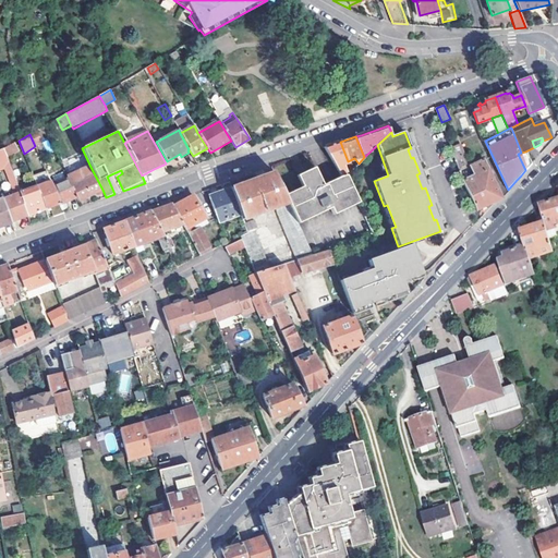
[(324,147),(339,177),(340,179),(346,176),(344,172),(347,171),(344,165),(349,162),(348,161),(340,142),(327,146),(324,147)]
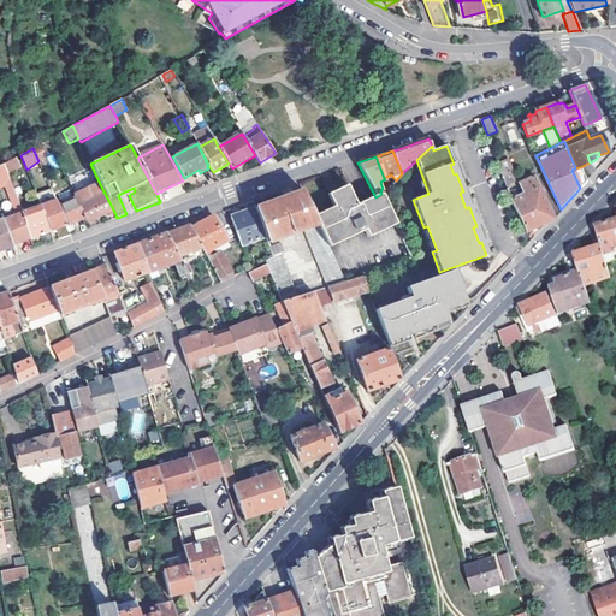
[(4,164),(9,177),(13,176),(12,172),(17,170),(12,159),(4,164)]
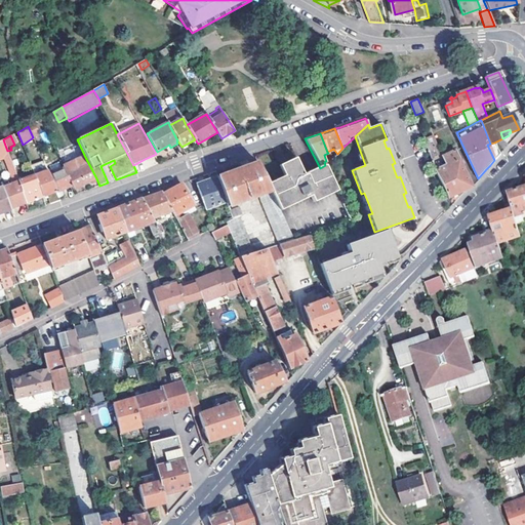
[(433,161),(450,198),(454,196),(457,194),(473,186),(463,166),(467,165),(463,158),(460,160),(455,149),(443,155),(446,163),(441,165),(437,156),(439,155),(436,145),(437,145),(434,135),(426,139),(434,161),(433,161)]
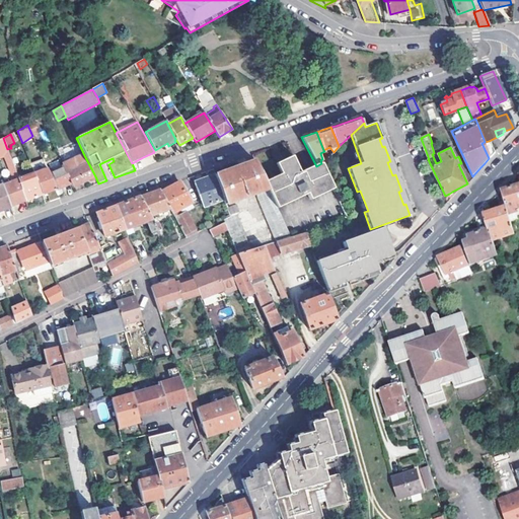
[(25,201),(15,171),(7,149),(3,138),(0,139),(0,157),(5,156),(14,181),(2,186),(10,207),(18,204),(25,201)]
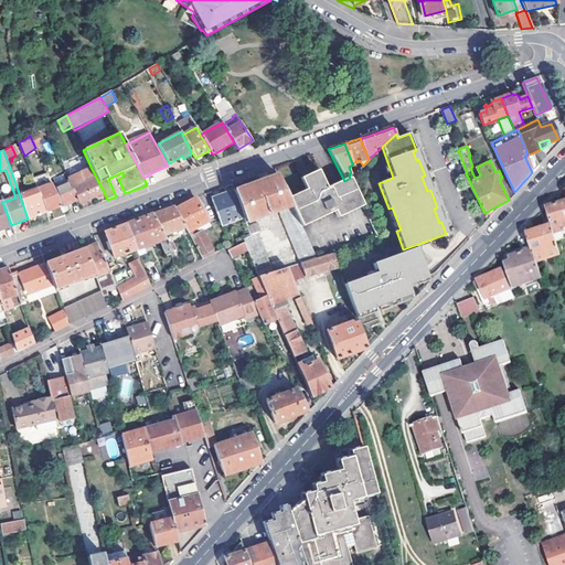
[(524,156),(532,172),(539,166),(532,153),(528,155),(524,156)]
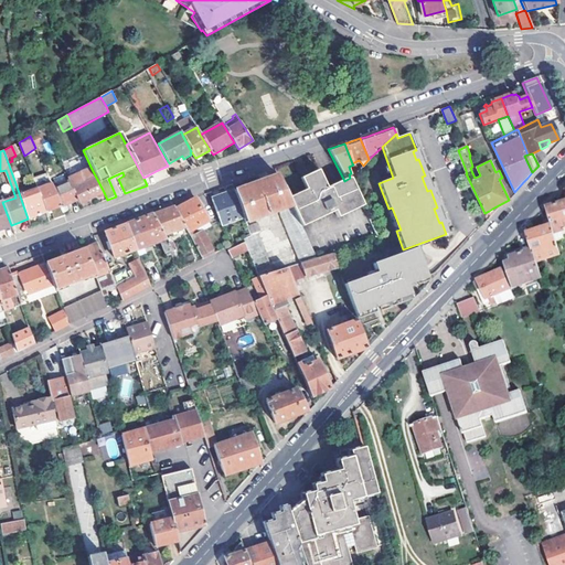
[(77,200),(78,203),(104,192),(92,169),(68,180),(68,181),(77,200)]
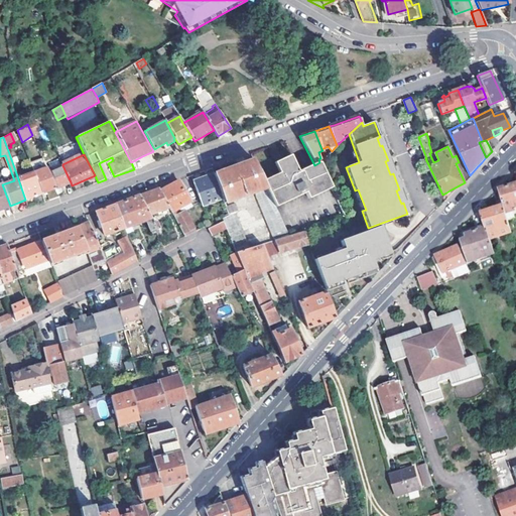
[(314,165),(313,163),(295,172),(288,156),(280,160),(273,163),(277,172),(262,179),(275,208),(306,194),(308,199),(333,187),(321,161),(319,162),(314,165)]
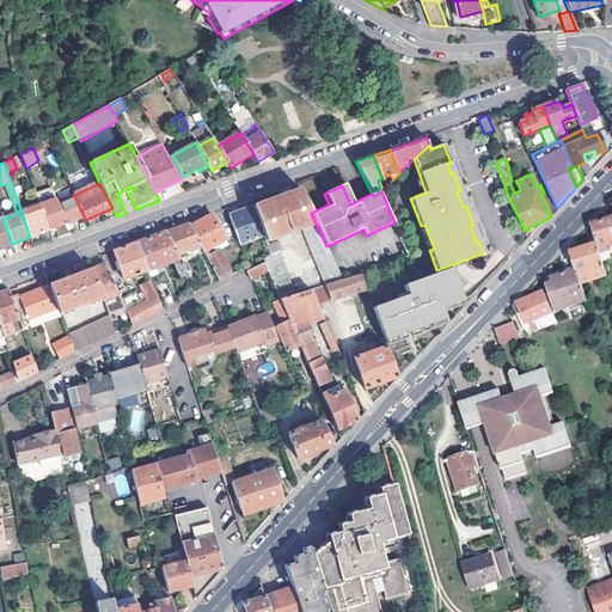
[(263,233),(267,240),(301,227),(326,286),(343,281),(326,246),(311,213),(299,189),(283,196),(254,207),(263,233)]
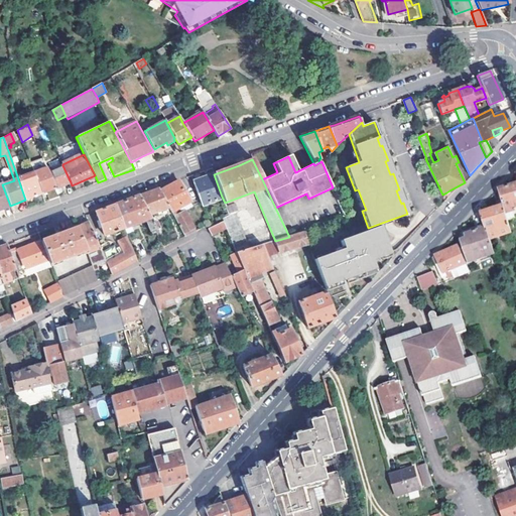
[(62,165),(48,171),(55,189),(60,187),(62,186),(71,182),(62,165)]
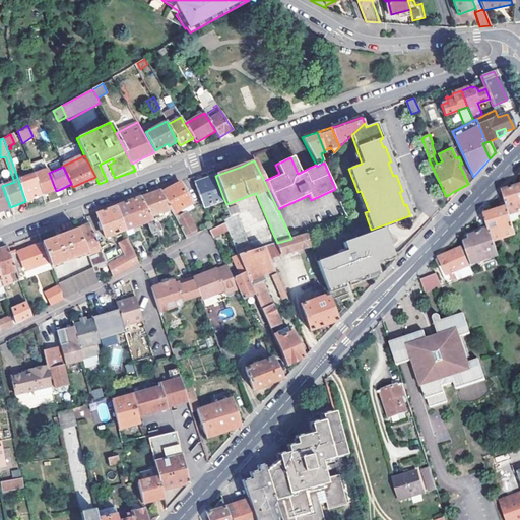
[(56,191),(49,173),(47,169),(34,175),(42,195),(46,193),(50,202),(60,198),(58,196),(56,191)]
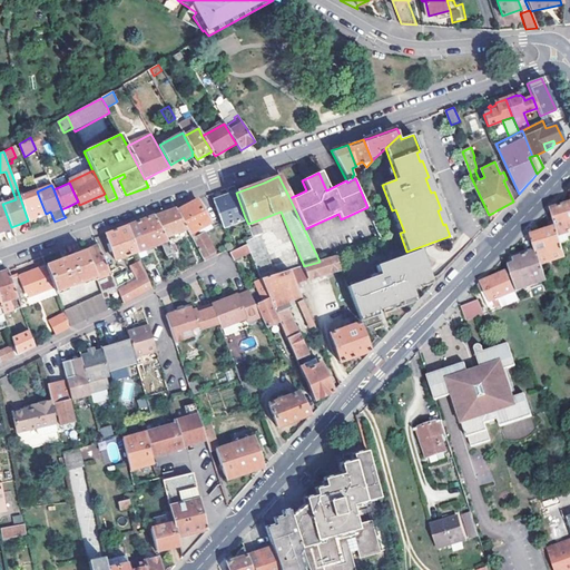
[(21,187),(17,188),(28,220),(46,214),(37,192),(37,190),(25,195),(21,187)]
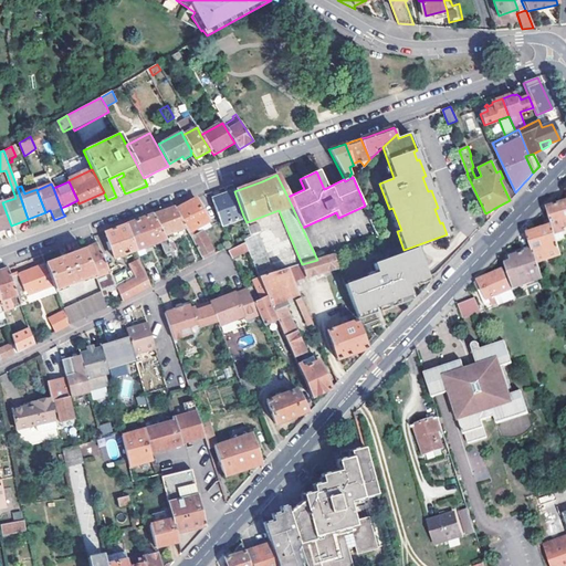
[(212,199),(222,226),(243,216),(234,191),(212,199)]
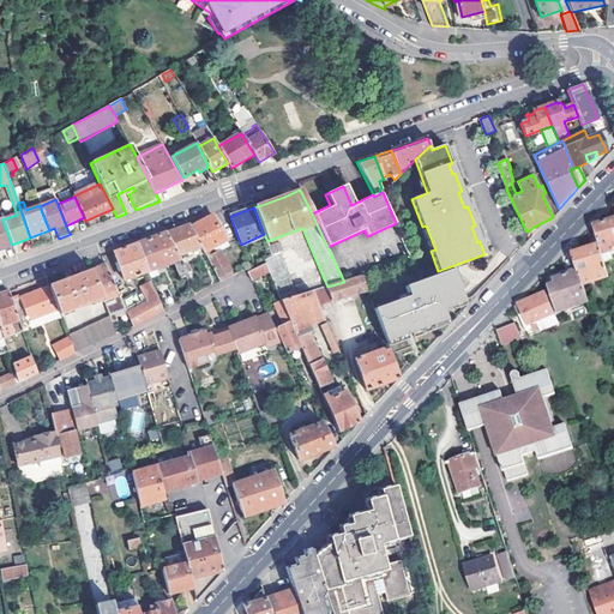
[(212,215),(190,227),(202,248),(220,282),(242,271),(236,260),(227,265),(221,252),(215,256),(211,248),(226,240),(212,215)]
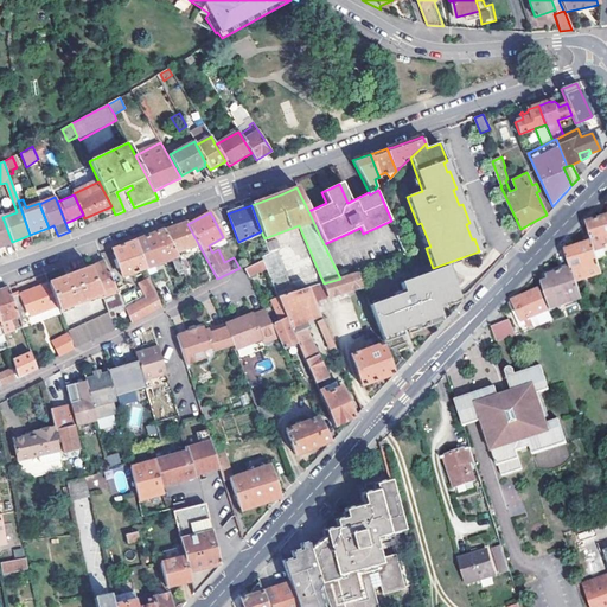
[(0,247),(12,242),(2,217),(0,217),(0,247)]
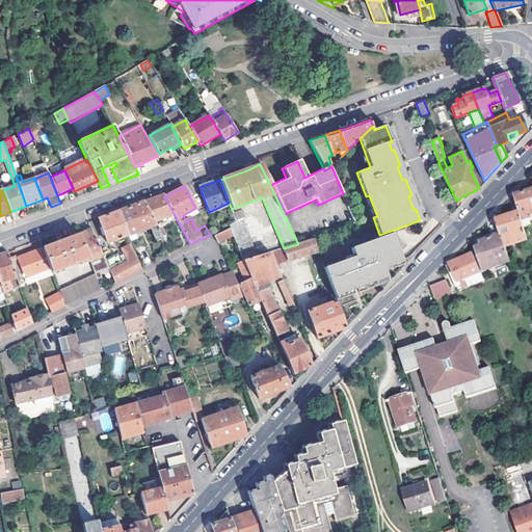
[(531,190),(513,196),(520,212),(522,220),(531,217),(531,190)]
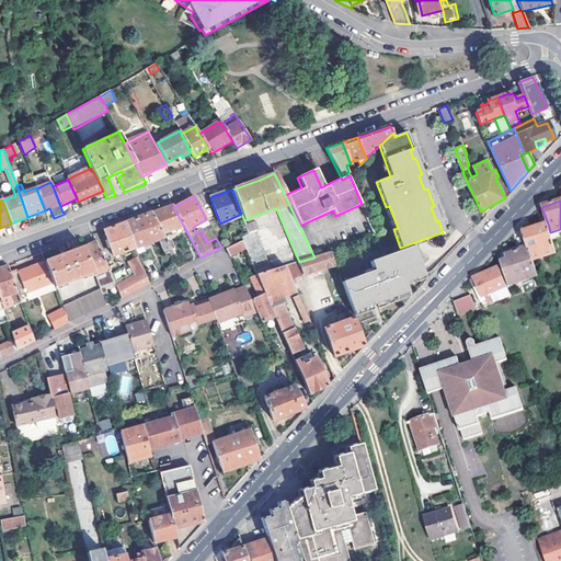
[(150,213),(161,236),(184,227),(173,207),(172,204),(161,208),(150,213)]
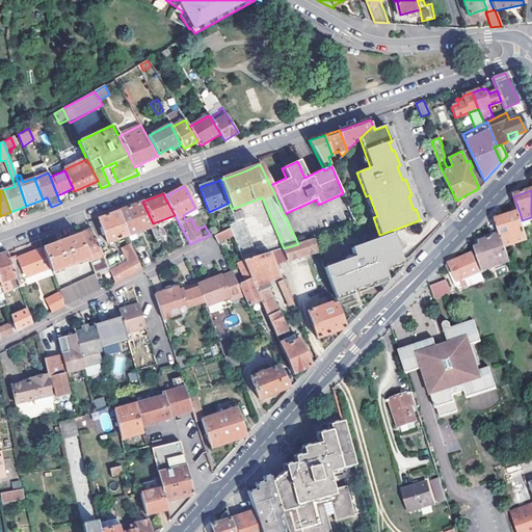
[(369,195),(366,196),(373,217),(377,216),(369,195)]
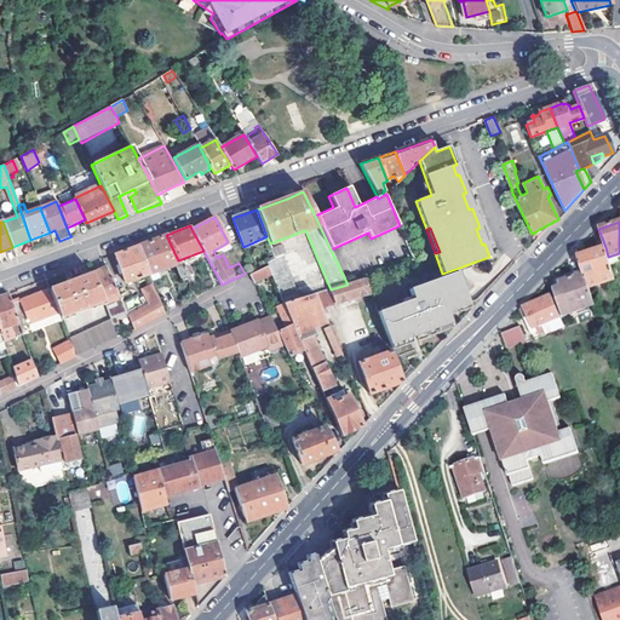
[(137,246),(148,275),(173,264),(179,277),(185,275),(181,264),(178,260),(166,235),(161,236),(137,246)]
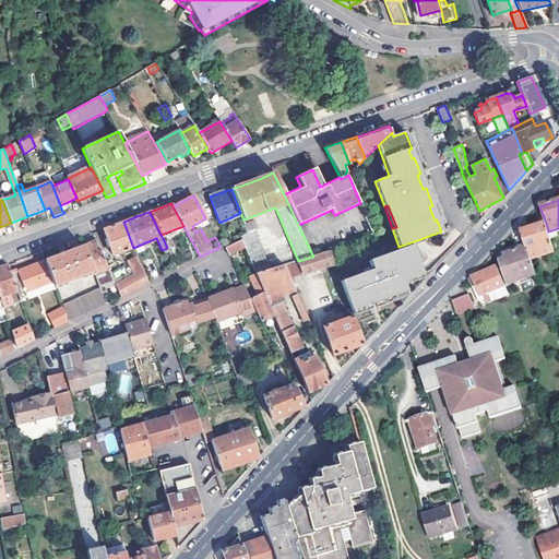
[(195,233),(201,229),(209,225),(205,218),(192,226),(195,233)]
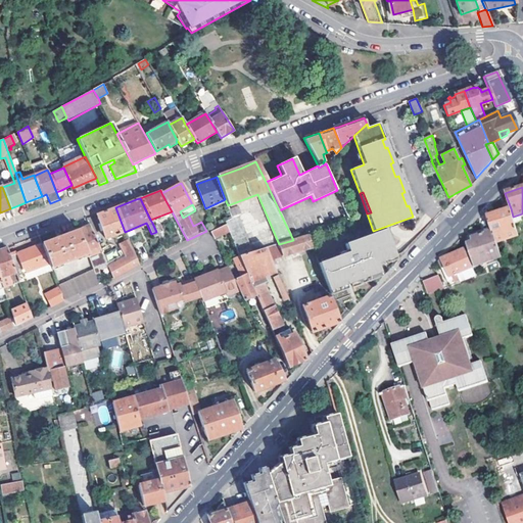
[(125,232),(115,207),(96,214),(105,239),(125,232)]
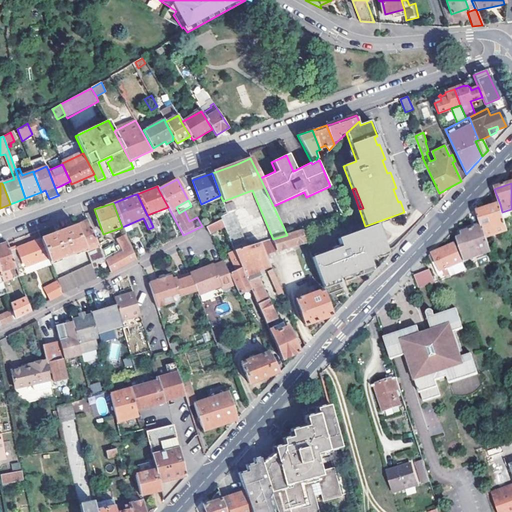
[(227,214),(233,211),(235,210),(233,203),(224,206),(227,214)]
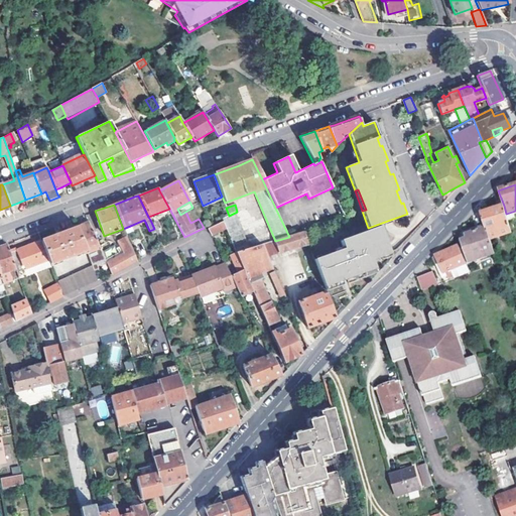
[(504,206),(482,213),(487,228),(491,240),(512,233),(506,214),(504,206)]
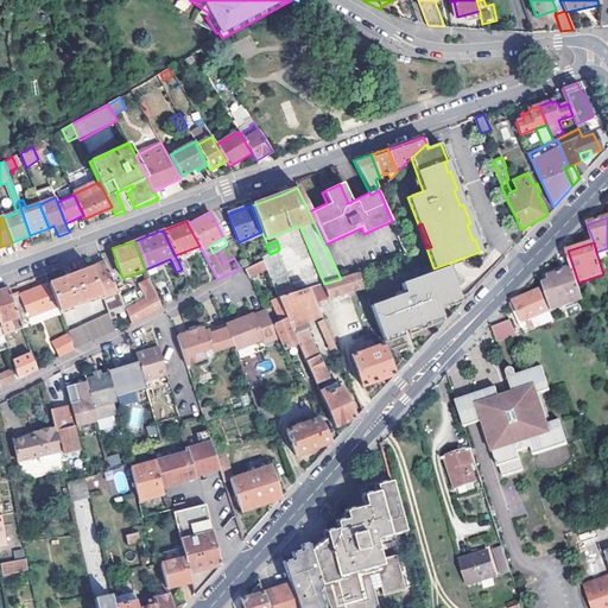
[(295,292),(277,251),(270,254),(261,258),(264,261),(266,268),(279,298),(295,292)]
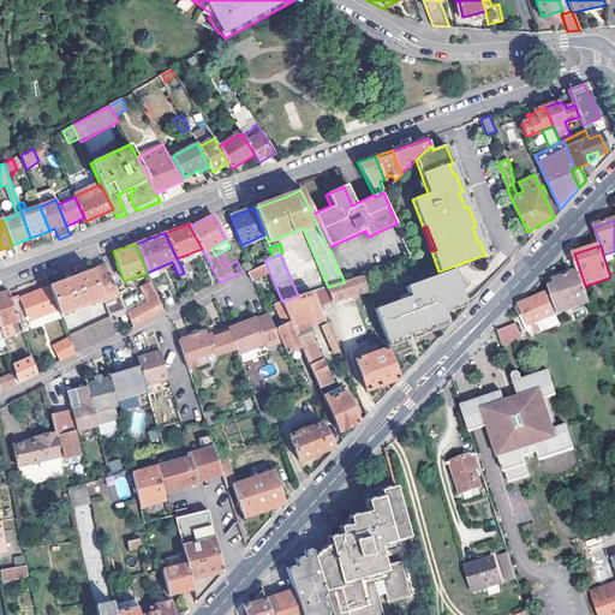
[(181,261),(179,262),(184,273),(185,275),(190,273),(186,263),(184,264),(181,261)]
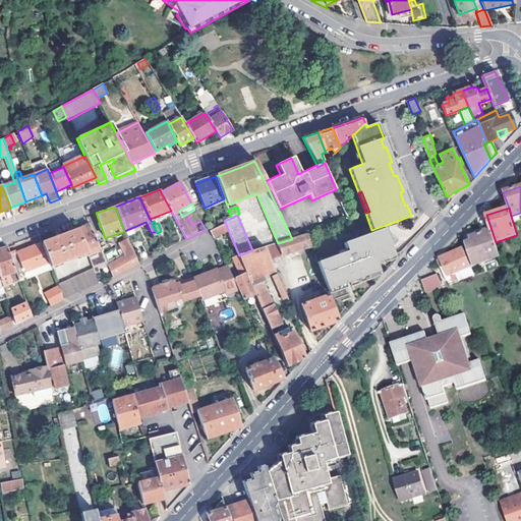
[(106,263),(105,261),(89,224),(79,228),(76,230),(85,252),(93,270),(98,283),(103,281),(97,267),(106,263)]
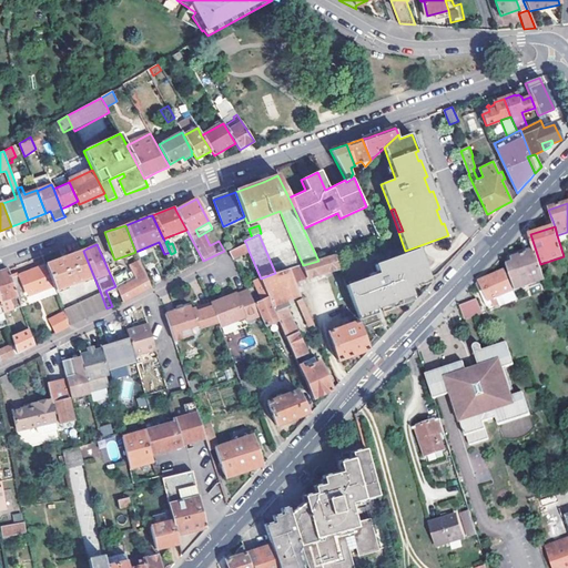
[(229,253),(233,260),(249,251),(246,244),(229,253)]
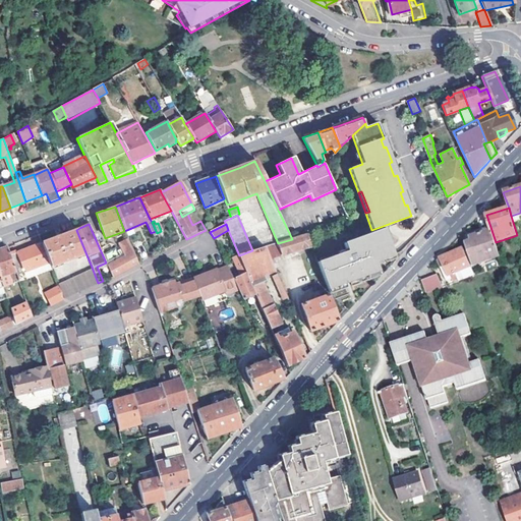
[(340,253),(317,263),(330,295),(339,291),(338,288),(367,277),(368,281),(382,277),(377,265),(386,261),(385,259),(394,256),(385,229),(344,244),(348,252),(341,255),(340,253)]
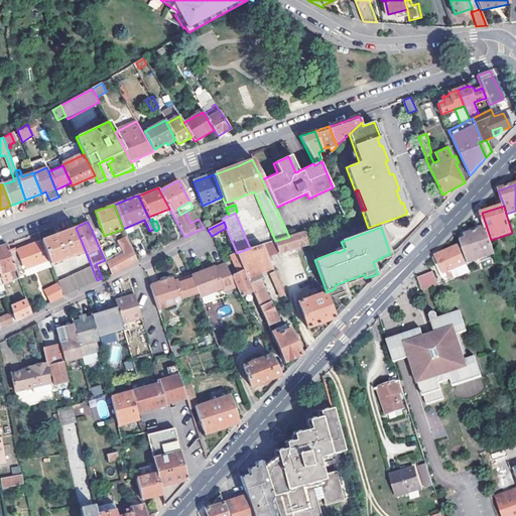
[(48,259),(50,264),(85,250),(76,228),(58,234),(41,240),(48,259)]
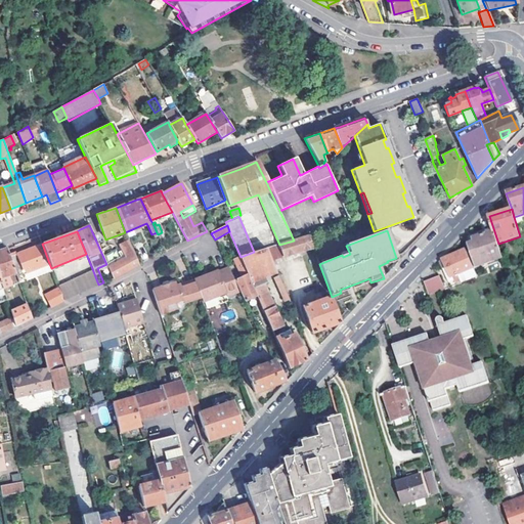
[(476,266),(503,257),(498,244),(494,231),(475,238),(476,242),(469,245),(476,266)]
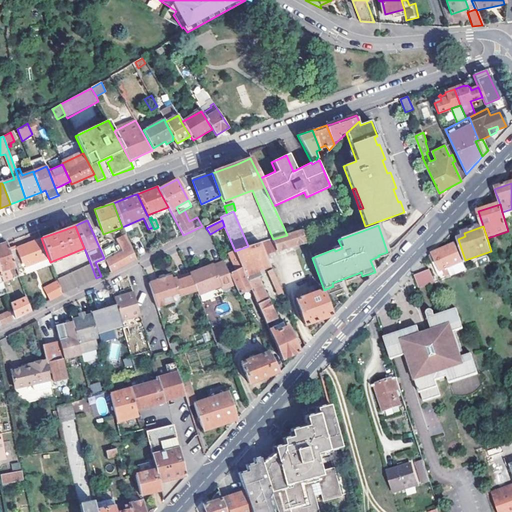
[(287,235),(273,239),(261,243),(267,255),(307,243),(302,230),(287,235)]
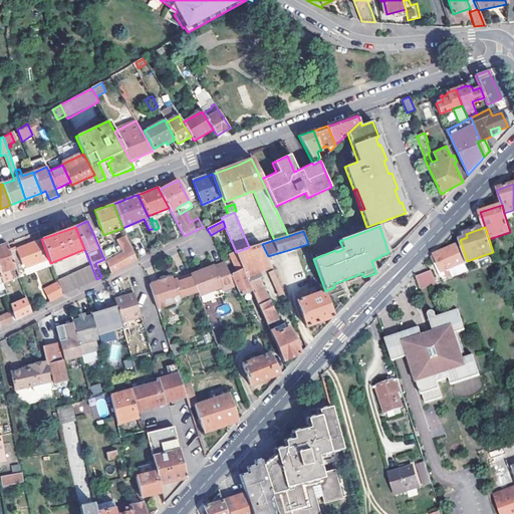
[(116,251),(103,257),(104,259),(111,273),(136,260),(126,236),(115,240),(117,245),(114,247),(116,251)]
